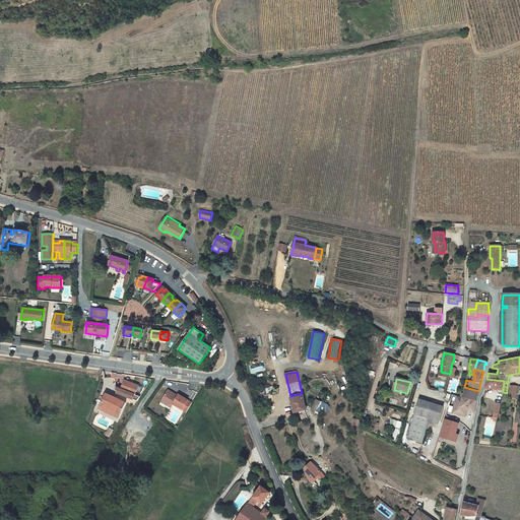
[(484,387),(503,389),(504,381),(486,379),(484,387)]
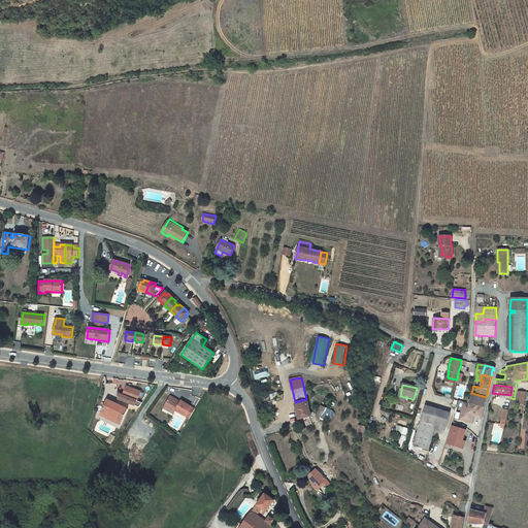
[(140,392),(126,386),(124,394),(123,395),(118,394),(119,399),(135,405),(137,401),(140,392)]
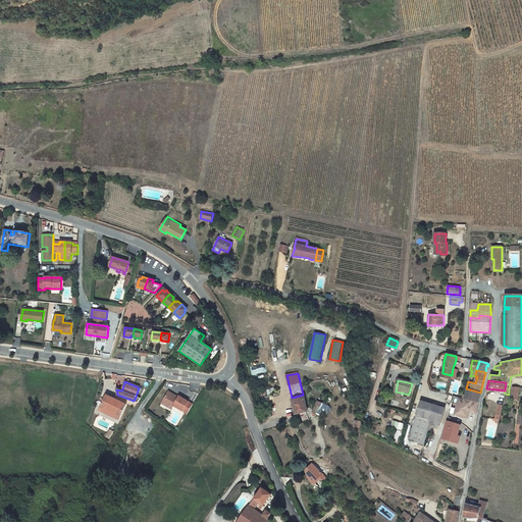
[(467,392),(464,399),(478,403),(480,393),(466,388),(466,389),(467,392)]
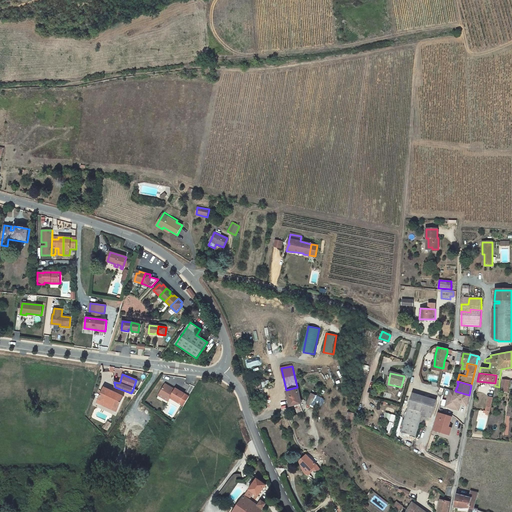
[(175,390),(165,384),(160,393),(170,399),(170,398),(184,406),(189,397),(175,389),(175,390)]
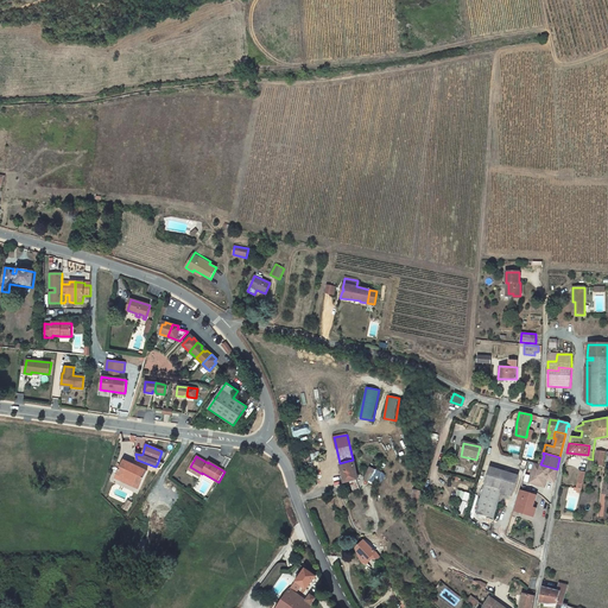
[(147,470),(125,460),(116,477),(124,481),(125,476),(134,481),(132,485),(139,488),(147,470)]
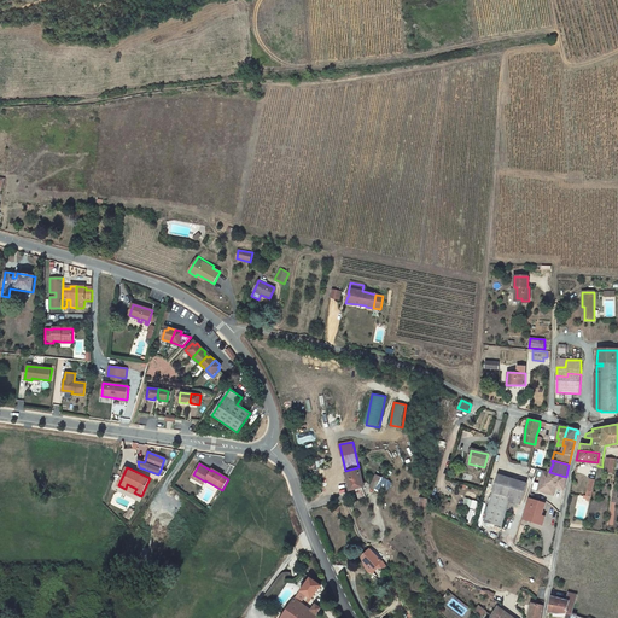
[(359,470),(347,472),(350,490),(356,489),(360,500),(366,497),(362,488),(363,488),(359,470)]
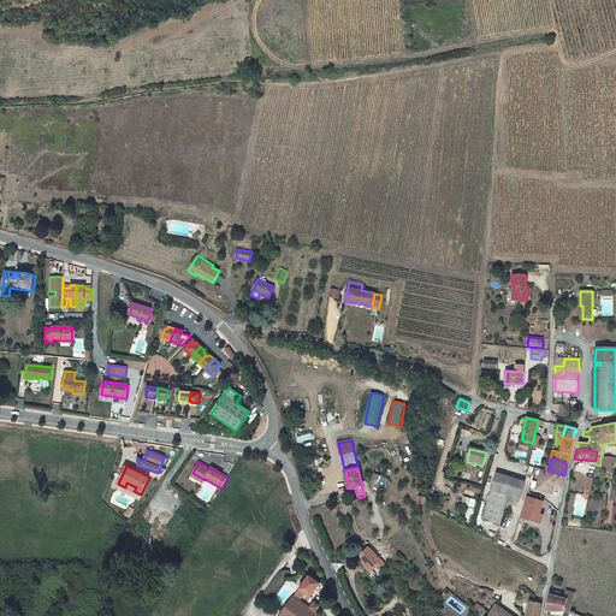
[(564,475),(548,471),(542,469),(538,486),(544,487),(543,491),(552,493),(554,486),(562,489),(564,475)]
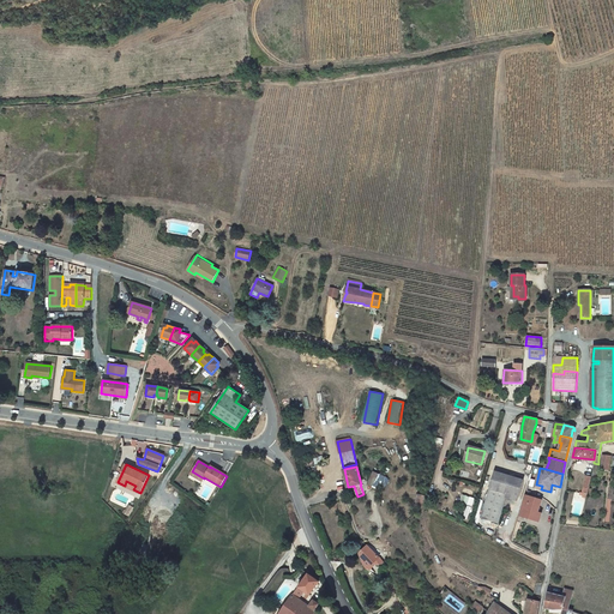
[(204,479),(192,471),(190,474),(202,481),(204,479)]
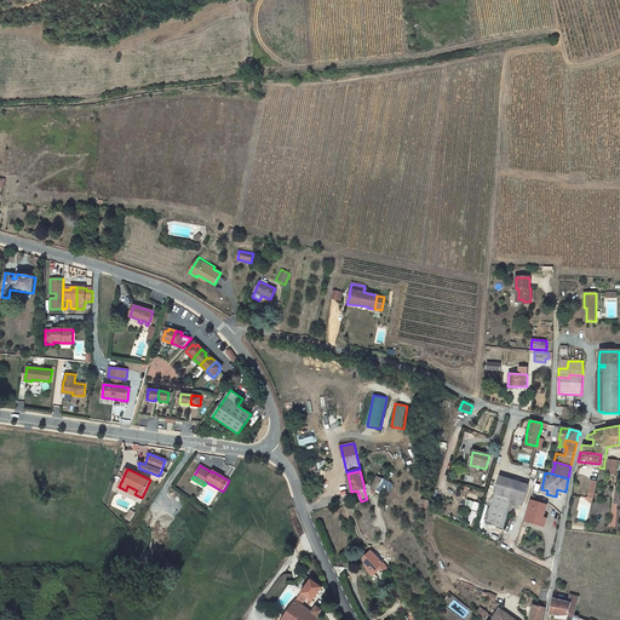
[(523,503),(528,484),(498,476),(484,524),(504,529),(512,500),(523,503)]
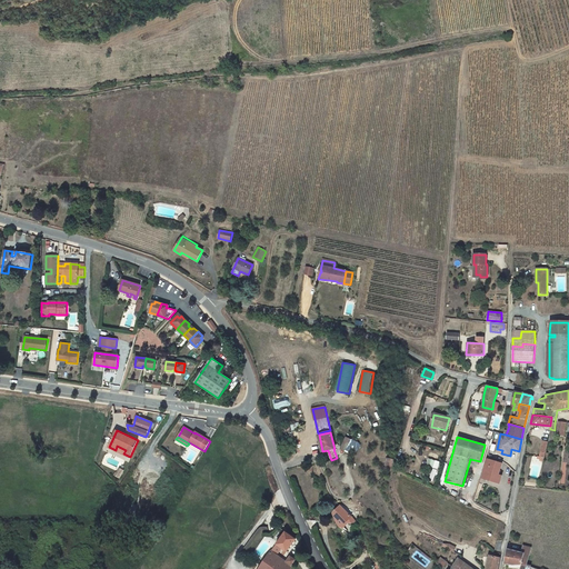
[(345,451),(351,453),(358,442),(346,438),(343,442),(348,445),(345,451)]
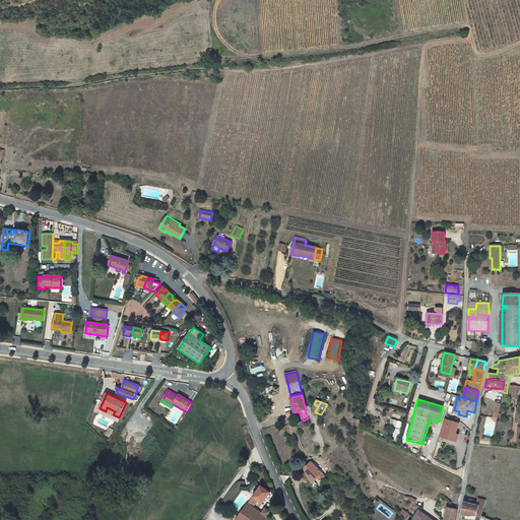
[(490,420),(496,423),(500,403),(496,402),(493,416),(490,416),(490,420)]
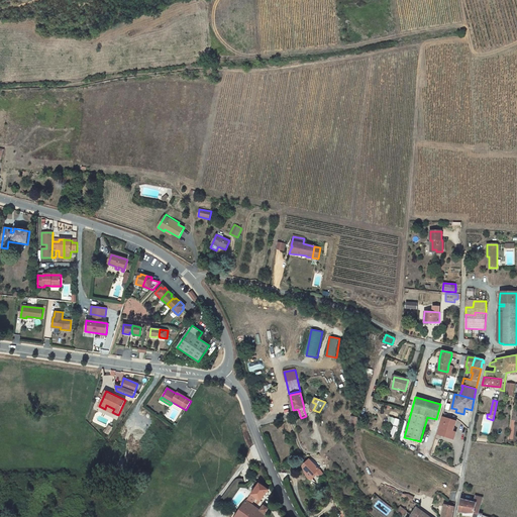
[(349,424),(357,427),(360,418),(352,416),(349,424)]
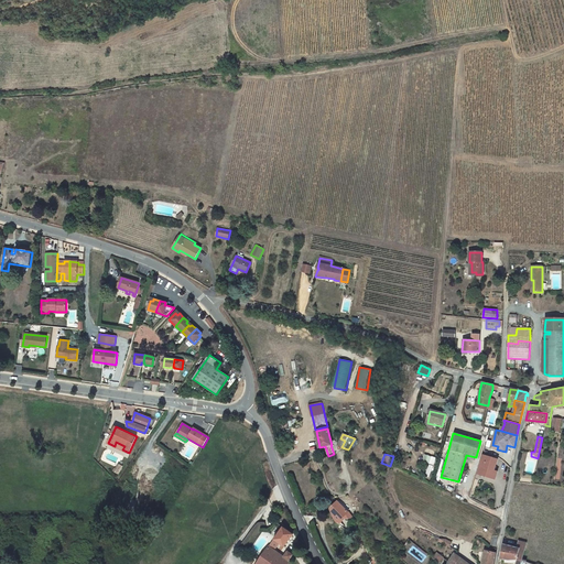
[(425,474),(431,476),(436,458),(425,455),(423,464),(427,465),(425,474)]
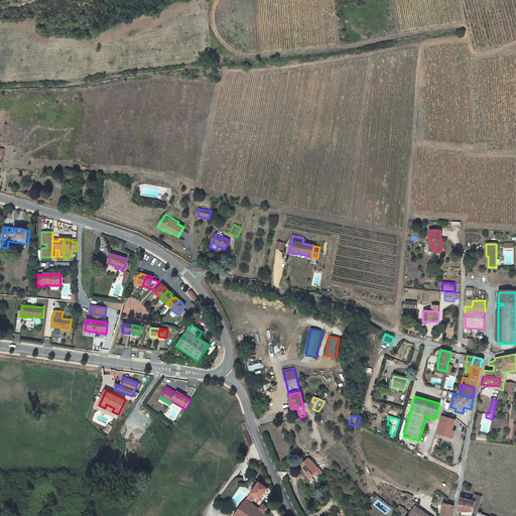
[(442,416),(437,432),(454,436),(455,429),(453,429),(456,419),(442,416)]
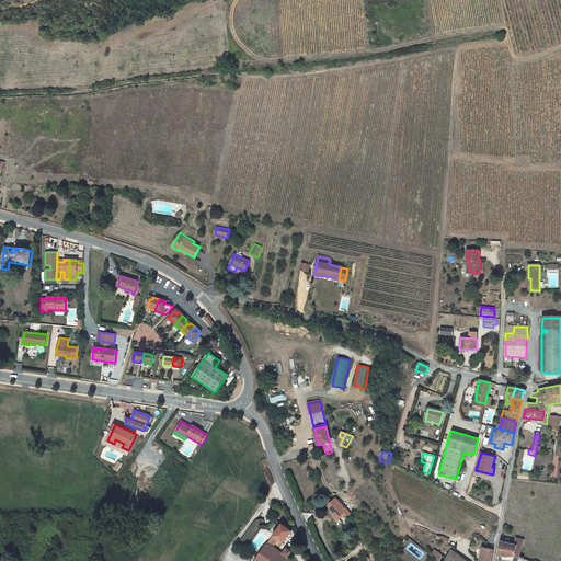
[(335,499),(329,505),(329,507),(329,510),(331,516),(335,519),(340,515),(342,516),(344,518),(347,517),(350,516),(335,499)]
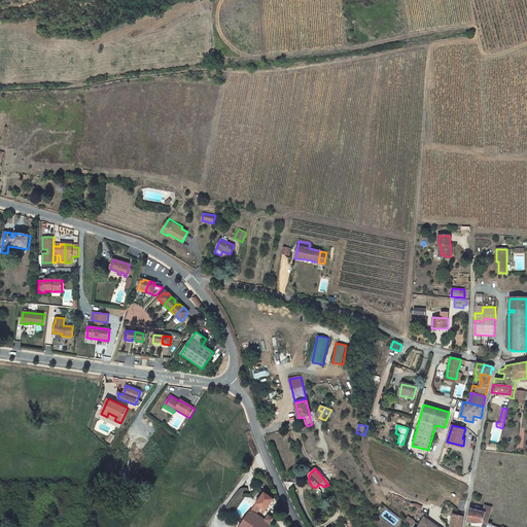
[(272,501),(262,494),(255,506),(265,513),(272,501)]
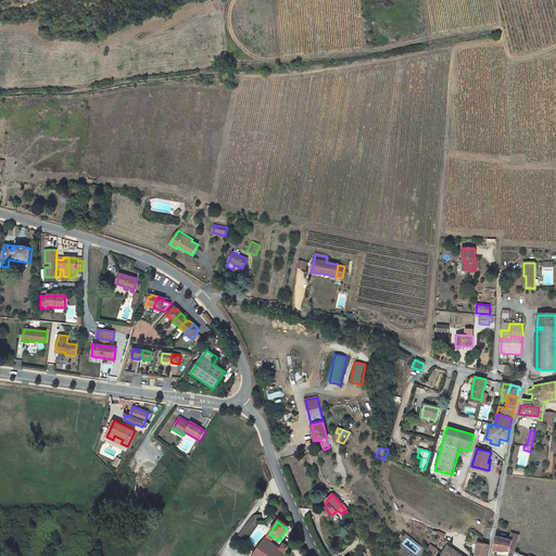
[(508,546),(516,547),(519,535),(514,534),(514,536),(510,535),(509,541),(508,546)]
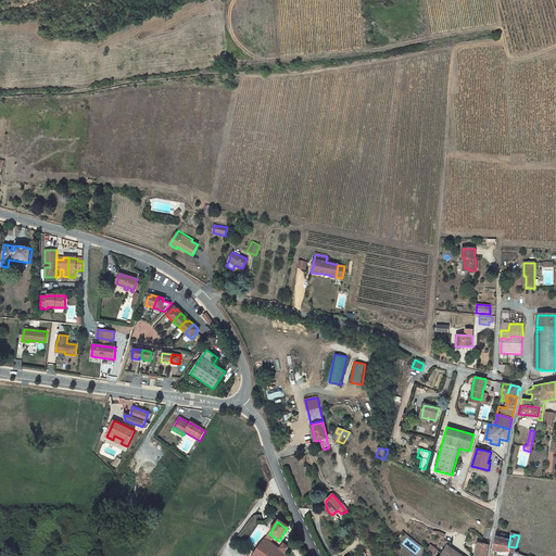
[(525,555),(515,552),(516,547),(508,546),(509,541),(495,536),(493,551),(492,554),(514,555),(513,555),(525,555)]
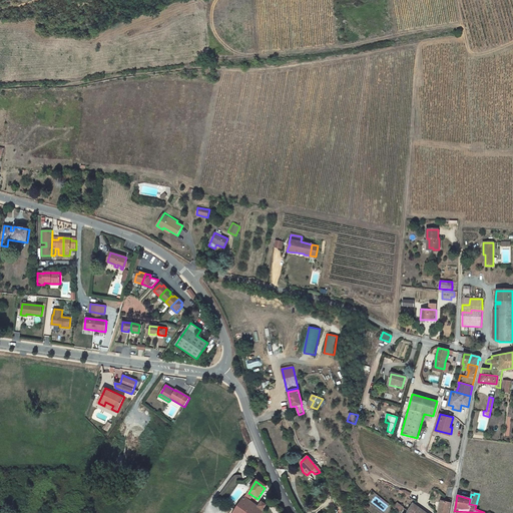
[(257,507),(243,498),(233,512),(260,512),(265,506),(261,502),(257,507)]
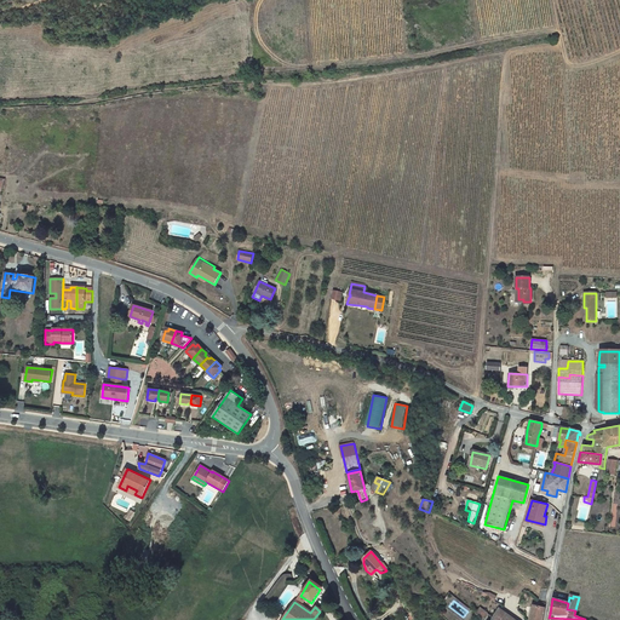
[(540,619),(544,604),(541,604),(540,608),(538,607),(538,603),(532,602),(528,619),(540,619)]
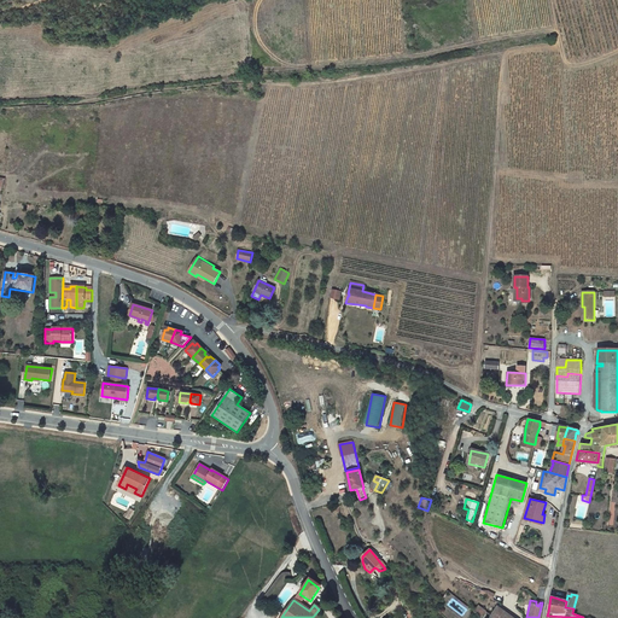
[(478,606),(474,611),(483,617),(487,611),(478,606)]
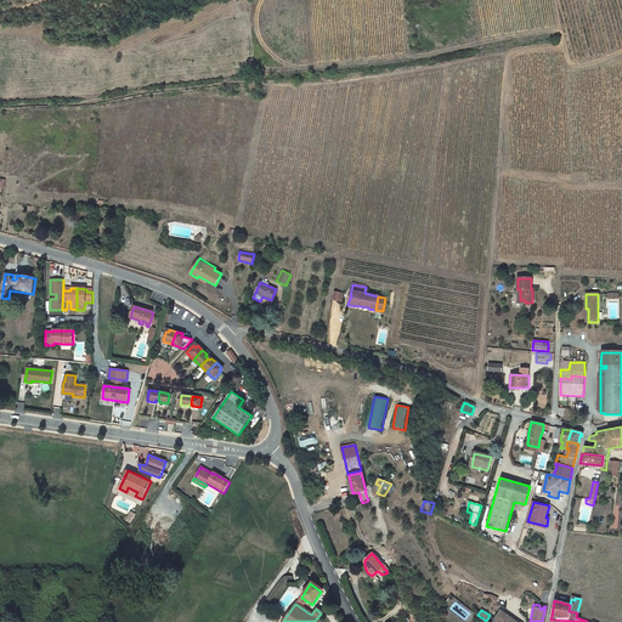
[(515,621),(501,611),(496,620),(498,621),(515,621)]
